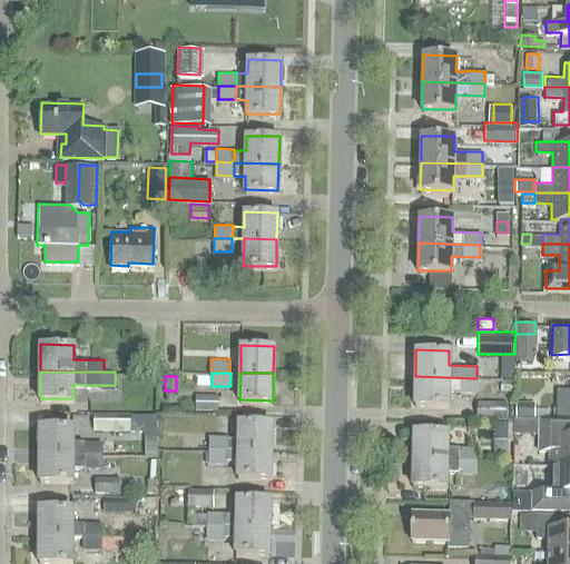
[(477,378),(415,376),(414,404),(448,404),(448,389),(459,389),(477,391),(477,378)]
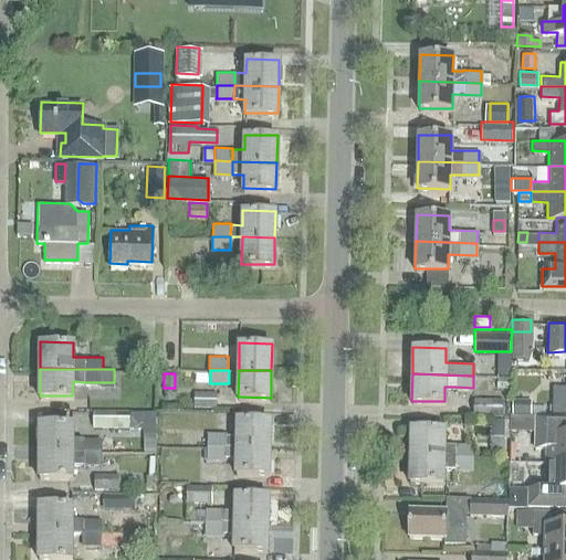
[(565,384),(553,384),(552,412),(565,412),(565,384)]
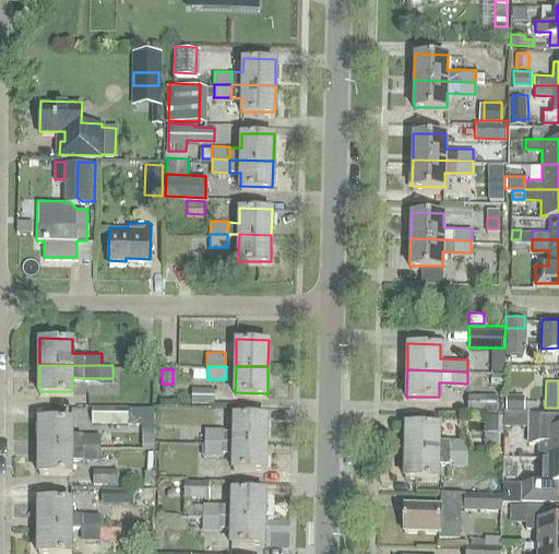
[(192,401),(214,401),(215,386),(192,386),(192,401)]
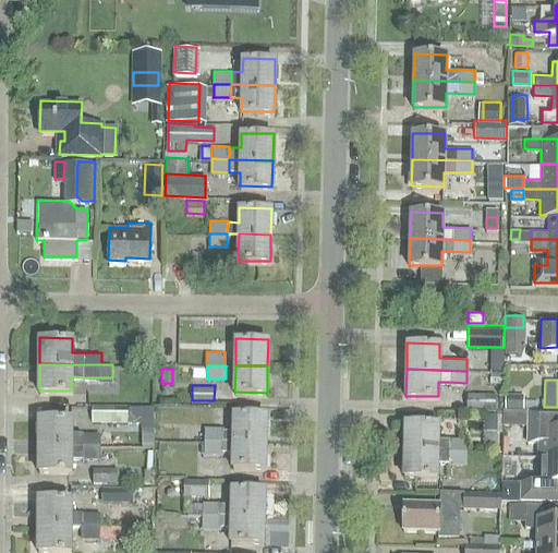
[(88,404),(122,405),(123,387),(88,386),(88,404)]
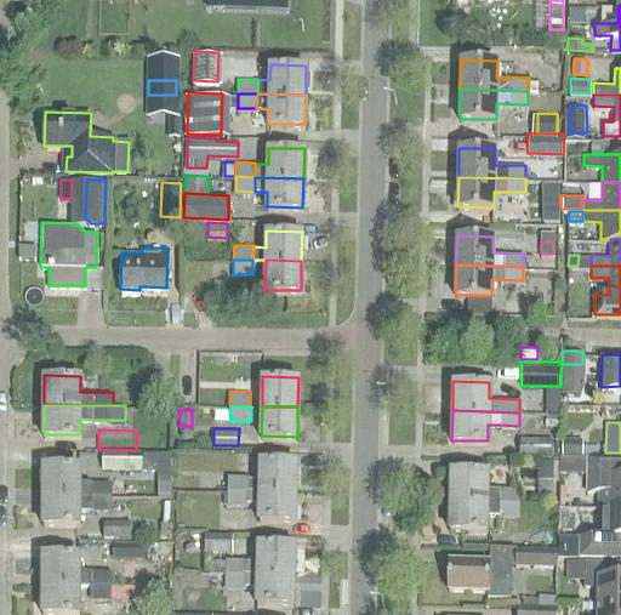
[(520,455),(553,457),(554,437),(522,436),(520,455)]
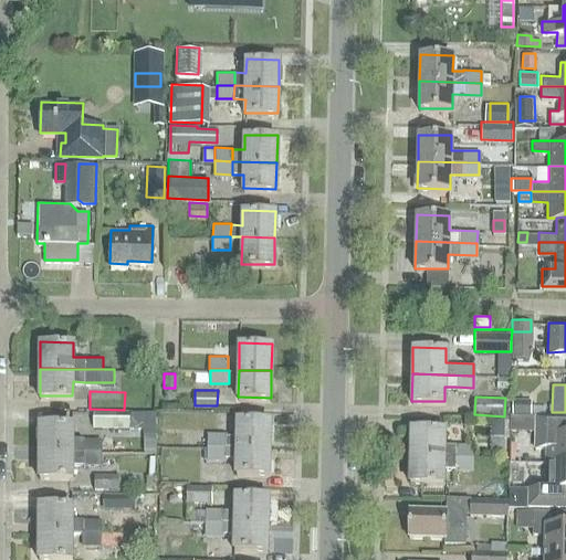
[(93,410),(93,425),(128,425),(128,410),(93,410)]
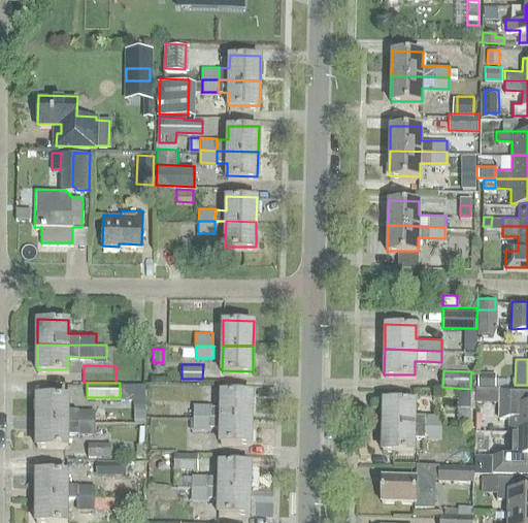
[(144,383),(134,383),(134,399),(144,399),(144,383)]
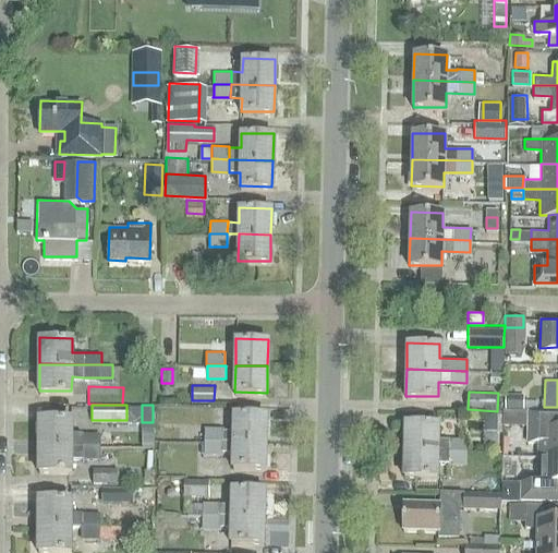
[(540,455),(557,454),(557,410),(528,410),(526,424),(526,440),(540,441),(540,455)]
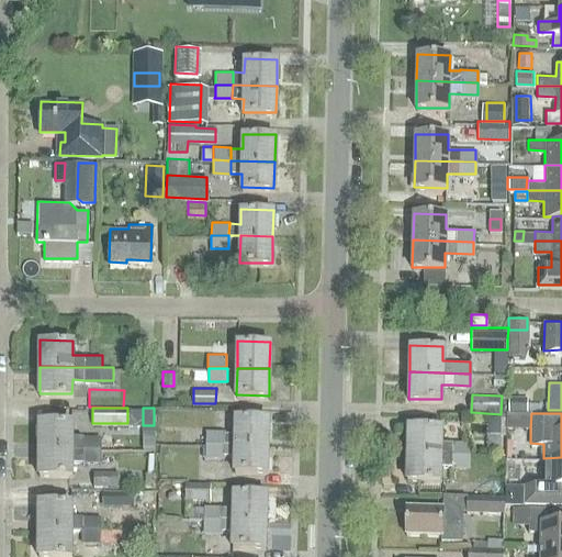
[(235,433),(225,433),(225,430),(206,429),(205,443),(225,443),(267,444),(268,418),(235,416),(235,433)]
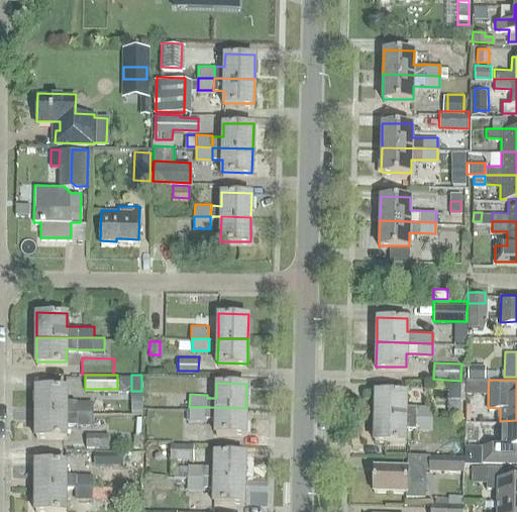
[(36,386),(35,411),(93,412),(93,400),(66,400),(66,387),(36,386)]
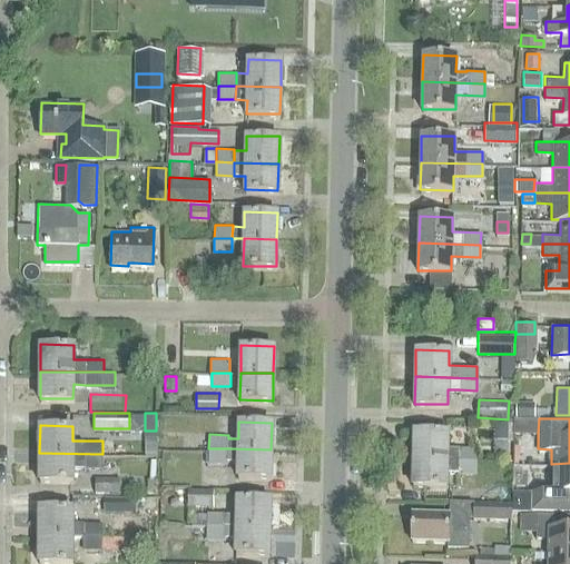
[(414,431),(413,457),(475,458),(475,446),(458,446),(458,448),(446,448),(446,431),(414,431)]
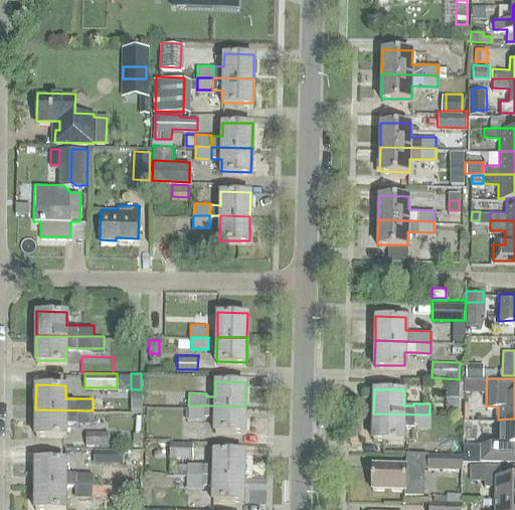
[(244,406),(206,405),(188,405),(188,417),(206,417),(206,415),(215,415),(214,430),(244,431),(244,406)]
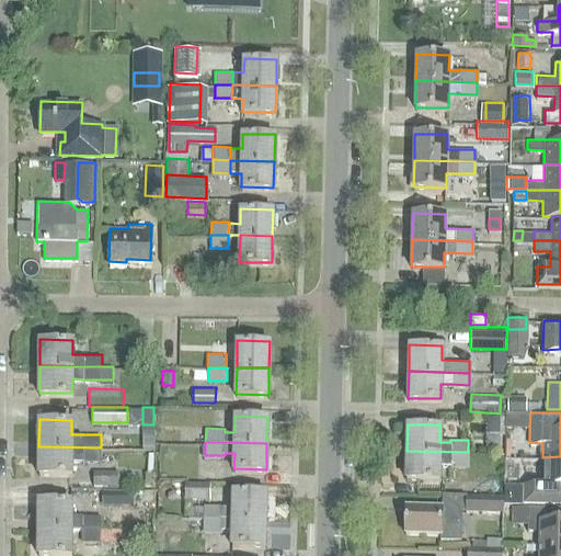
[(101,447),(38,446),(38,473),(71,473),(71,460),(101,460),(101,447)]
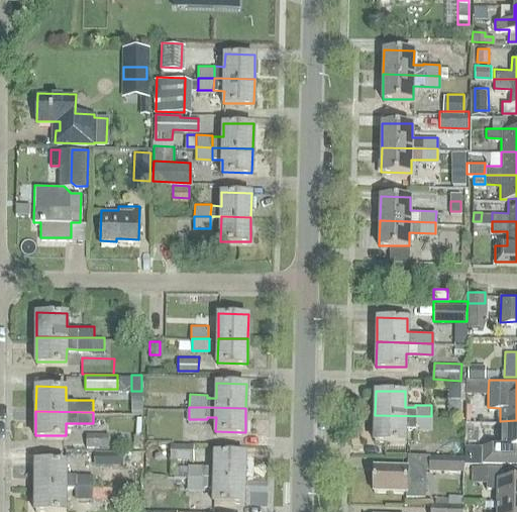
[(431,416),(375,415),(374,439),(404,440),(405,424),(414,425),(414,427),(430,427),(431,416)]
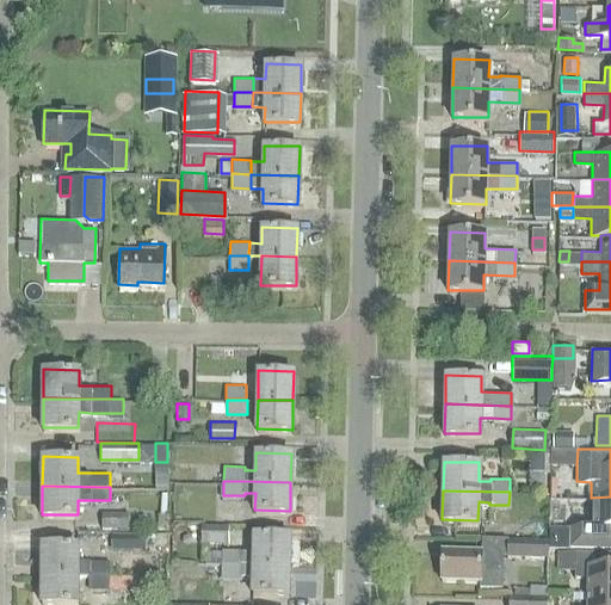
[(610,498),(591,498),(590,526),(569,526),(569,545),(610,545),(610,498)]
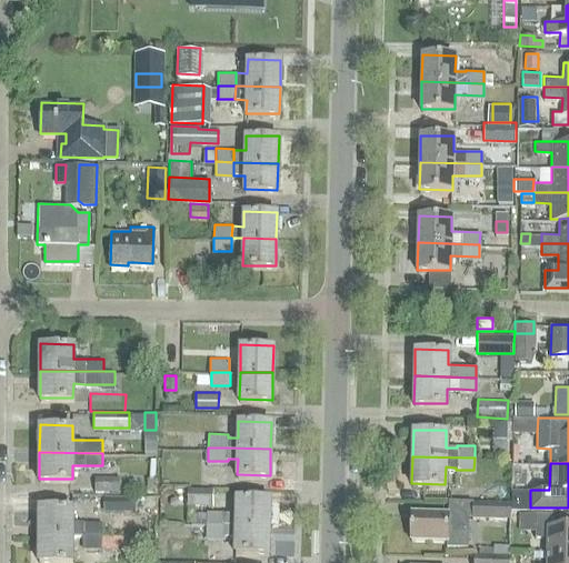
[(95,490),(120,490),(120,474),(95,474),(95,490)]
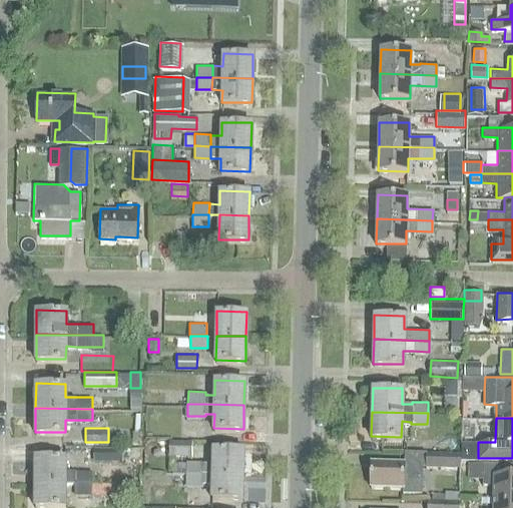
[(169,455),(192,455),(193,440),(169,440),(169,455)]
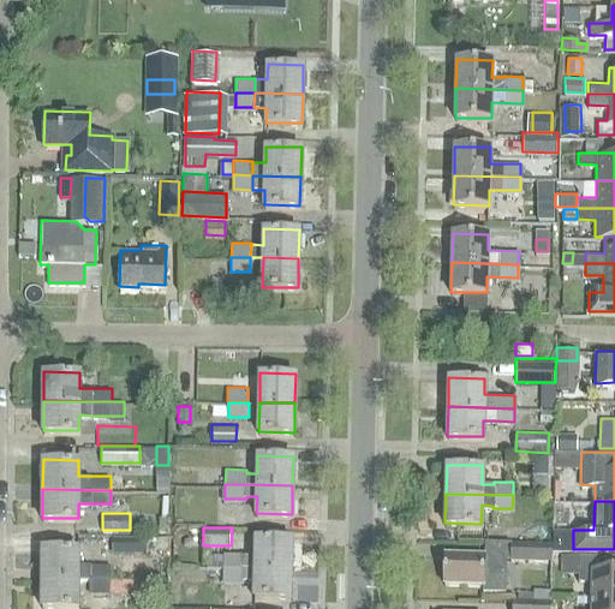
[(147,533),(113,533),(112,550),(145,550),(147,533)]
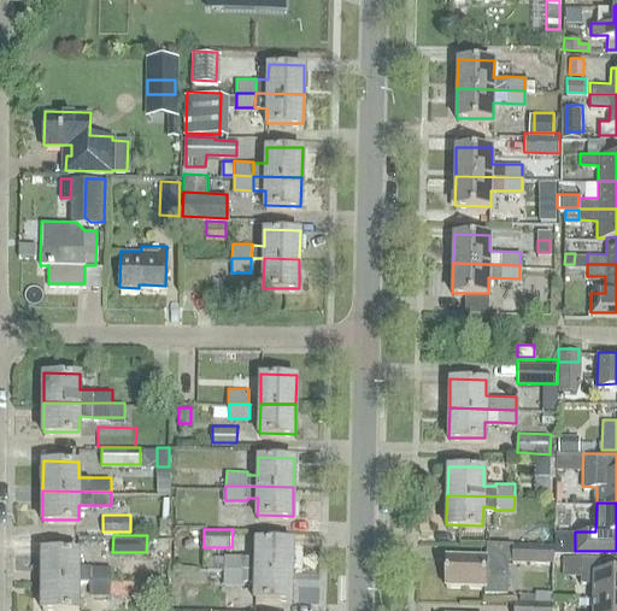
[(256,556),(246,556),(246,553),(224,553),(224,568),(246,568),(292,569),(292,540),(257,539),(256,556)]
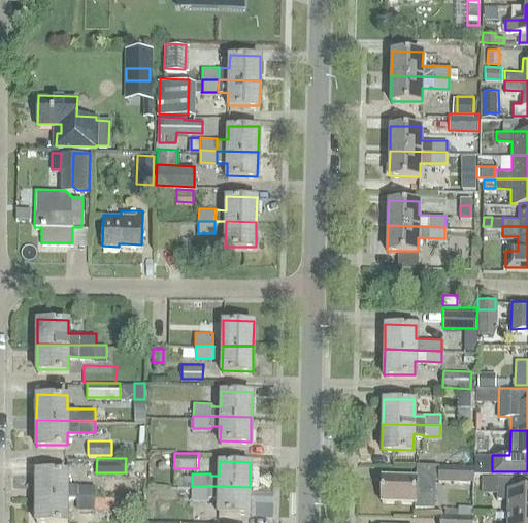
[(472,480),(473,465),(438,464),(437,478),(437,479),(472,480)]
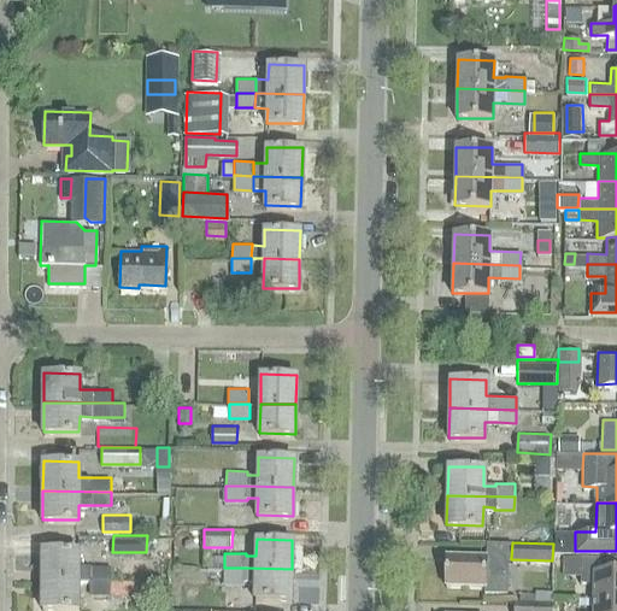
[(78,550),(42,550),(42,579),(78,579),(90,579),(110,579),(110,565),(78,564),(78,550)]
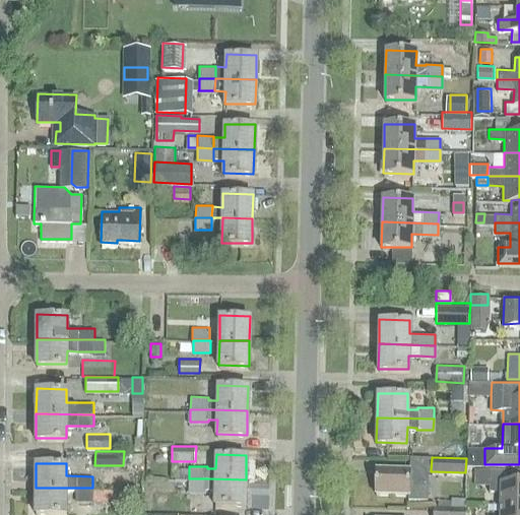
[(376,467),(375,492),(408,493),(408,497),(427,498),(428,468),(409,468),(376,467)]
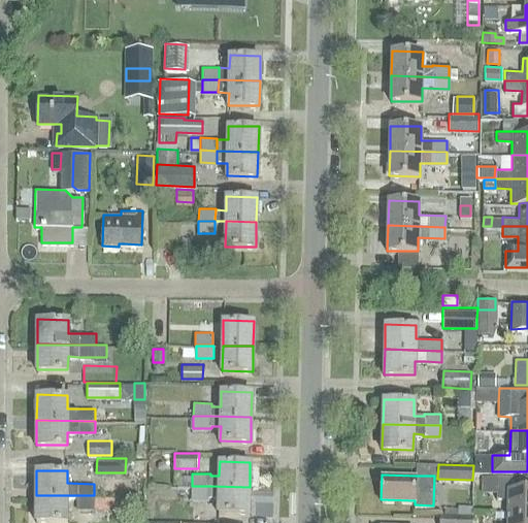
[(507,497),(506,511),(527,511),(527,488),(526,489),(526,476),(496,475),(496,497),(507,497)]
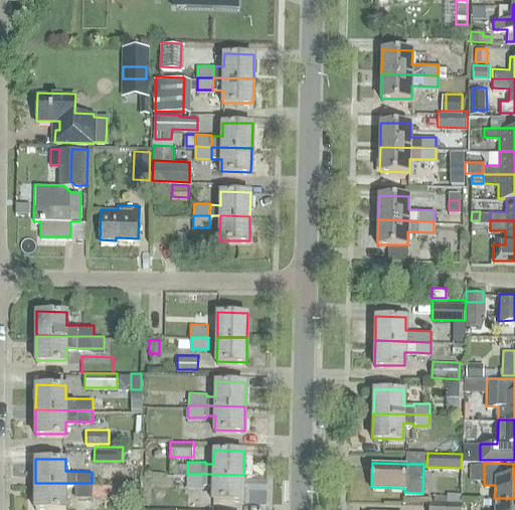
[(243,475),(205,474),(187,474),(186,482),(186,486),(203,487),(203,484),(213,484),(212,499),(242,499),(243,475)]
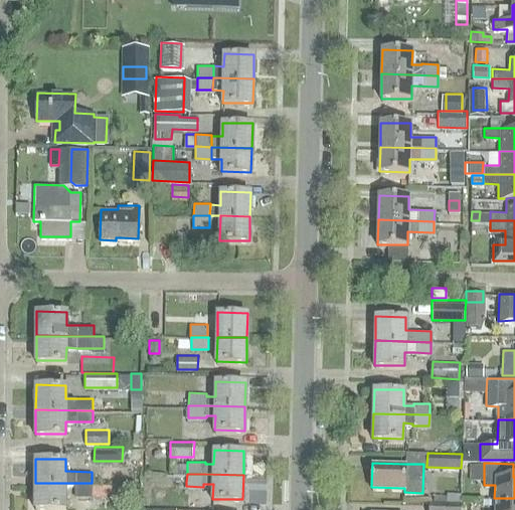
[(65,483),(35,483),(35,507),(64,507),(65,483)]
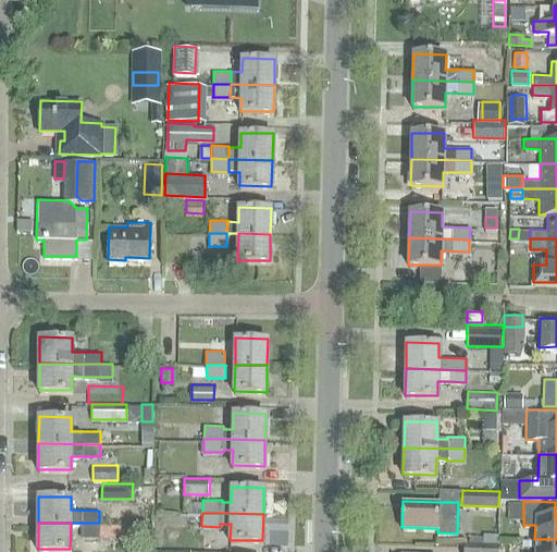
[(82,523),(82,536),(99,536),(99,523),(82,523)]
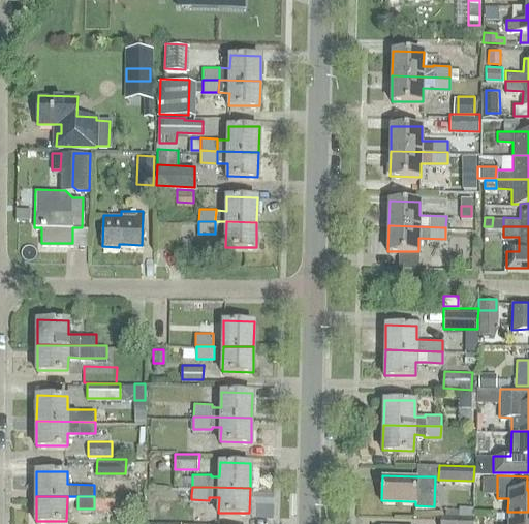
[(94,496),(94,509),(107,509),(107,496),(94,496)]
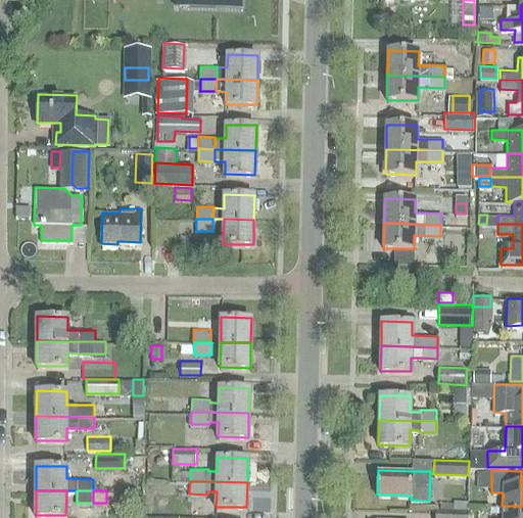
[(130,499),(117,499),(117,513),(130,513),(130,499)]
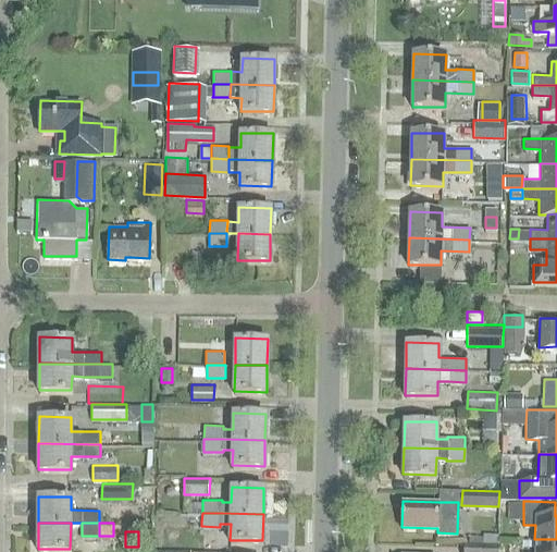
[(483,531),(483,542),(497,543),(498,532),(483,531)]
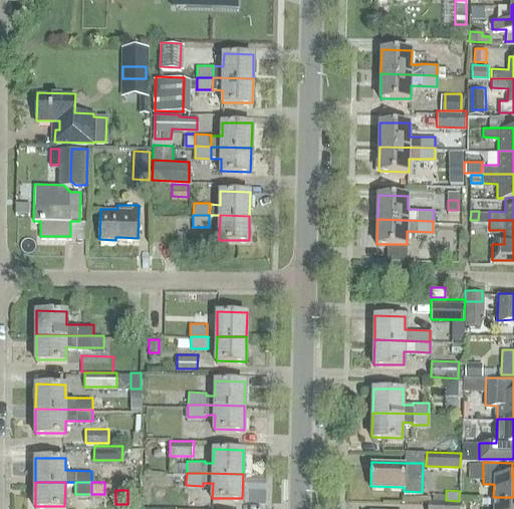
[(513,508),(513,497),(493,497),(493,508),(513,508)]
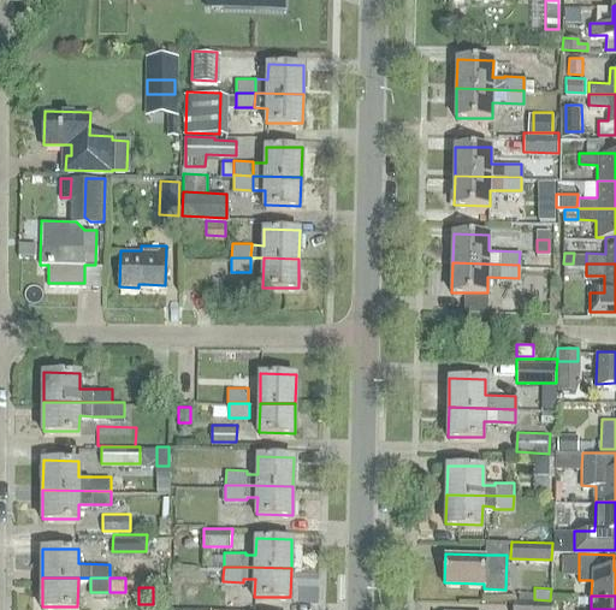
[(511,609),(551,609),(552,600),(550,600),(534,599),(513,599),(511,609)]
